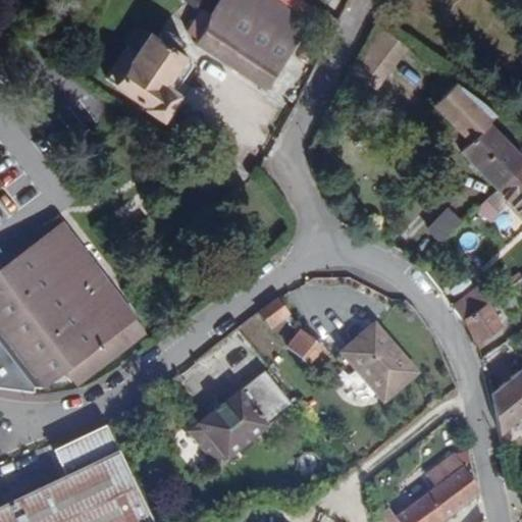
[(263,90),(281,63),(255,45),(268,21),(230,0),(220,0),(217,5),(206,0),(205,0),(199,9),(185,32),(195,38),(192,43),(263,90)]
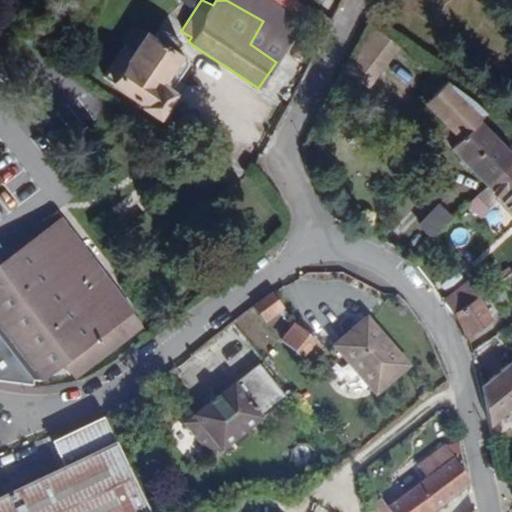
[(250,44),(276,62),(301,24),(266,0),(182,0),(195,9),(201,0),(202,0),(213,5),(216,0),(226,0),(263,21),(250,44)]
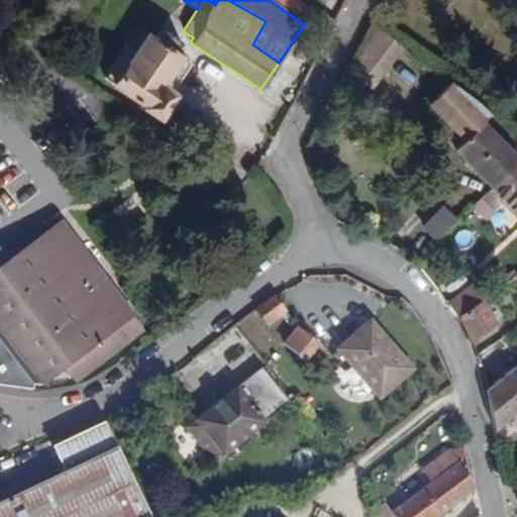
[(400,42),(375,24),(359,53),(387,68),(400,42)]
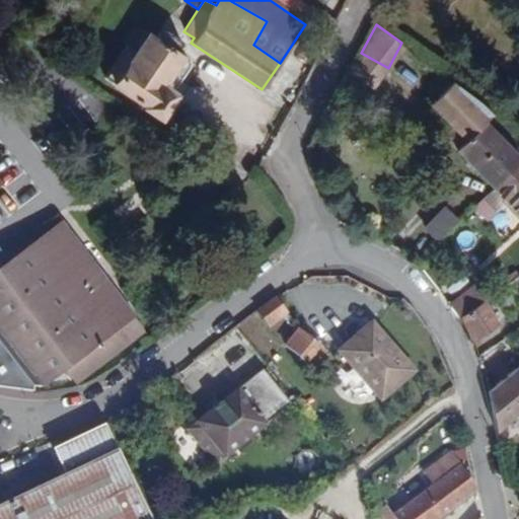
[(146,98),(161,115),(169,113),(175,102),(174,94),(170,92),(164,88),(183,57),(181,56),(175,52),(181,42),(177,40),(161,29),(156,38),(147,32),(135,52),(125,47),(110,69),(148,94),(146,98)]
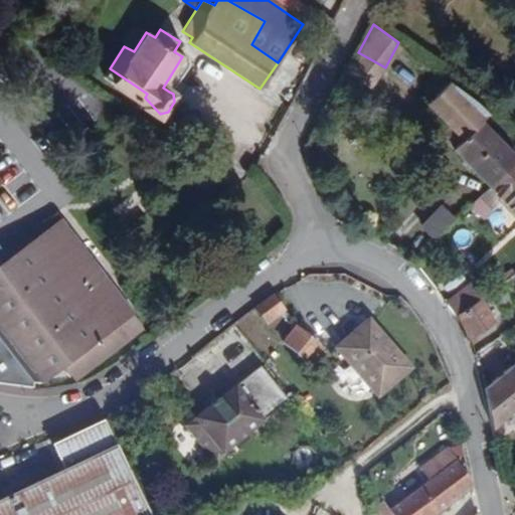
[(358,52),(346,74),(373,89),(385,67),(358,52)]
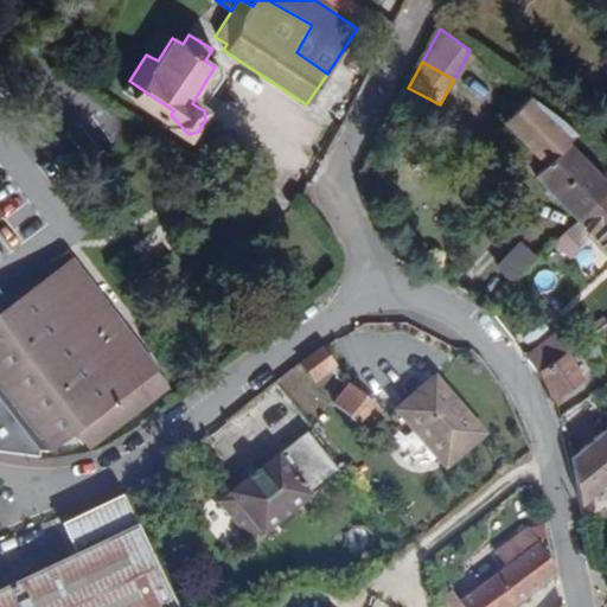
[(192,103),(199,108),(221,75),(221,70),(216,68),(215,66),(192,103)]
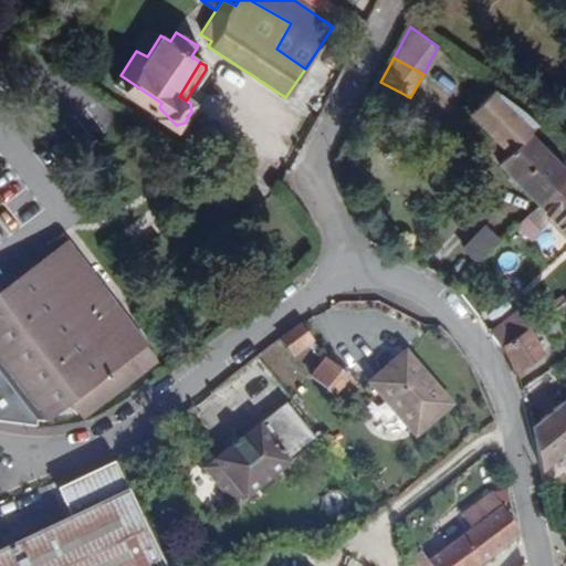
[(114,84),(176,125),(159,107),(161,103),(121,75),(114,84)]
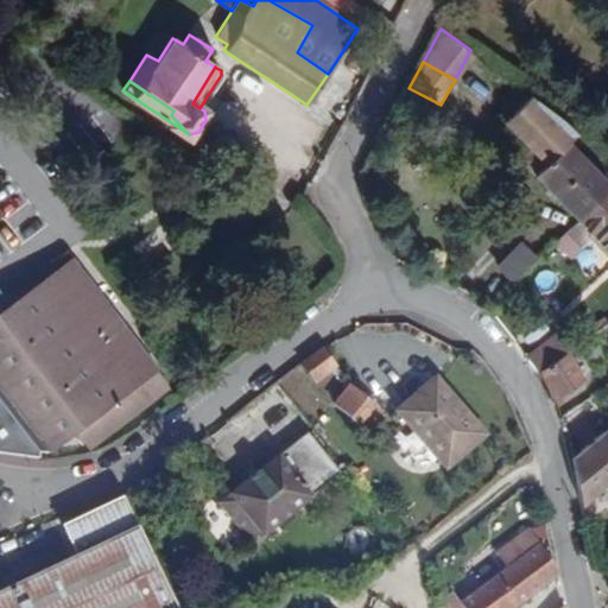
[(531,151),(519,163),(578,222),(607,192),(607,182),(570,144),(578,135),(532,96),(506,124),(531,151)]
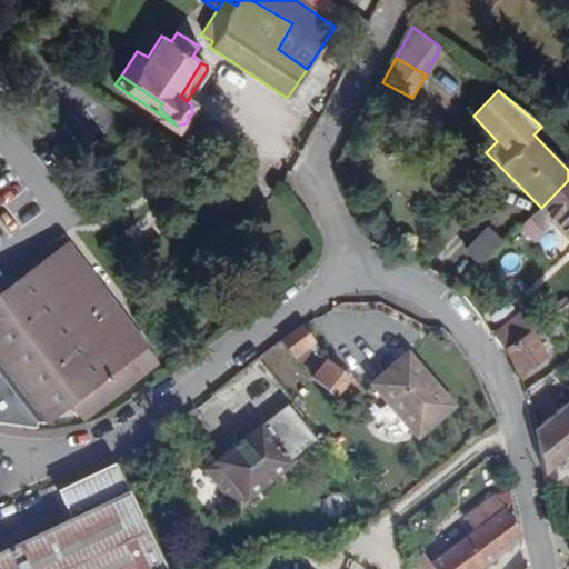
[(568,180),(541,208),(555,221),(568,236),(568,180)]
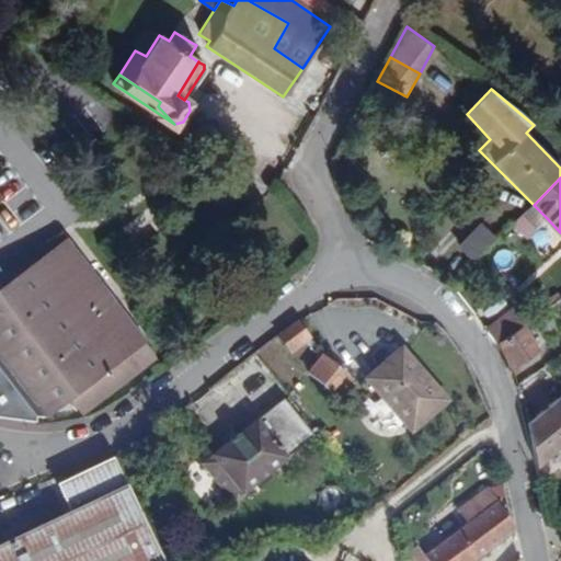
[(534,205),(514,225),(527,238),(547,218),(534,205)]
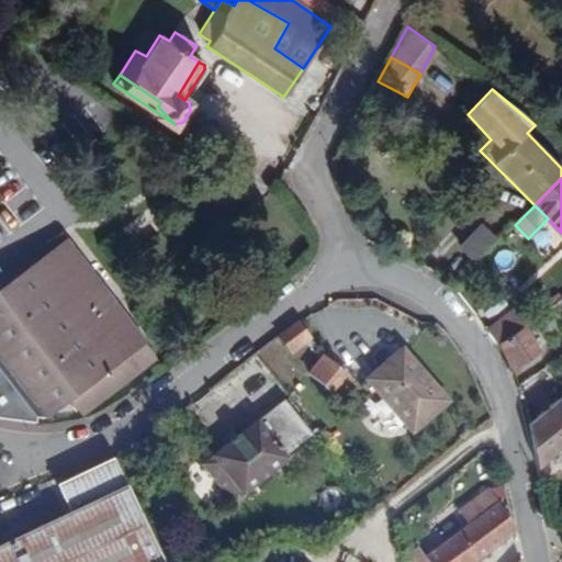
[(483,221),(460,245),(476,260),(499,236),(483,221)]
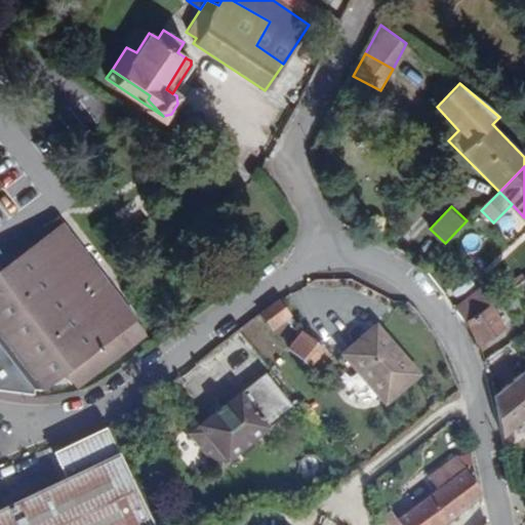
[(61,228),(17,260),(99,369),(143,337),(61,228)]
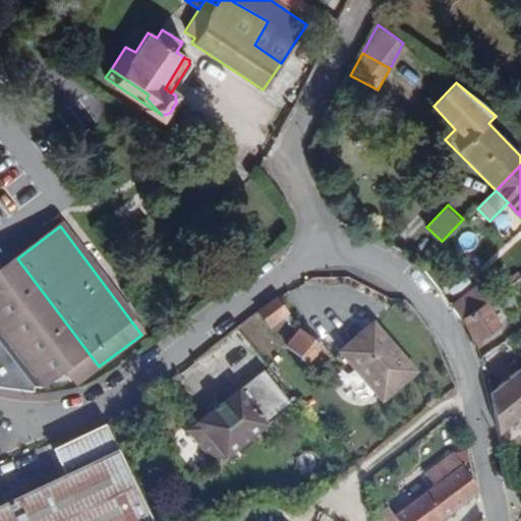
[(17,258),(0,271),(0,389),(33,394),(34,388),(41,389),(66,370),(76,384),(99,366),(17,258)]
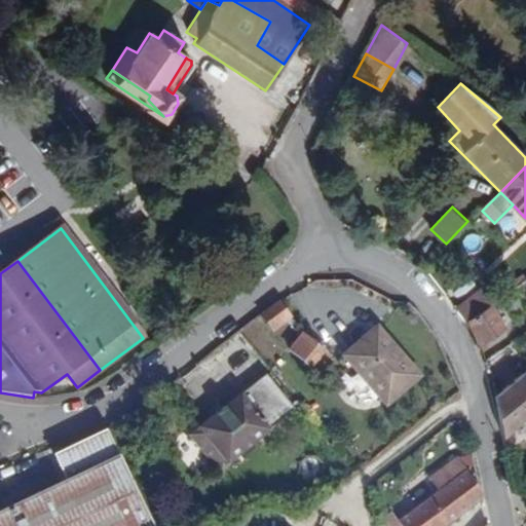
[(479,288),(454,306),(465,321),(491,303),(479,288)]
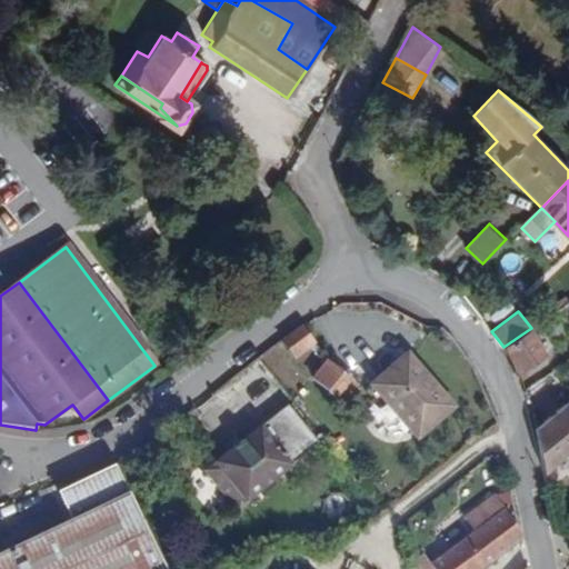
[(313,345),(301,326),(282,340),(296,358),(313,345)]
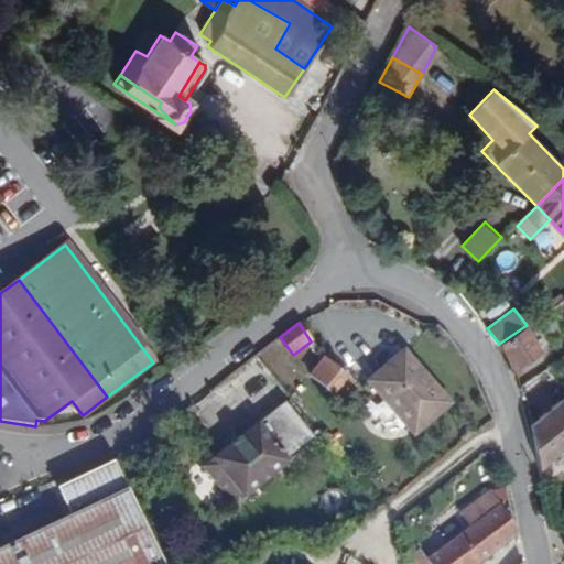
[(527,325),(499,344),(514,369),(542,349),(527,325)]
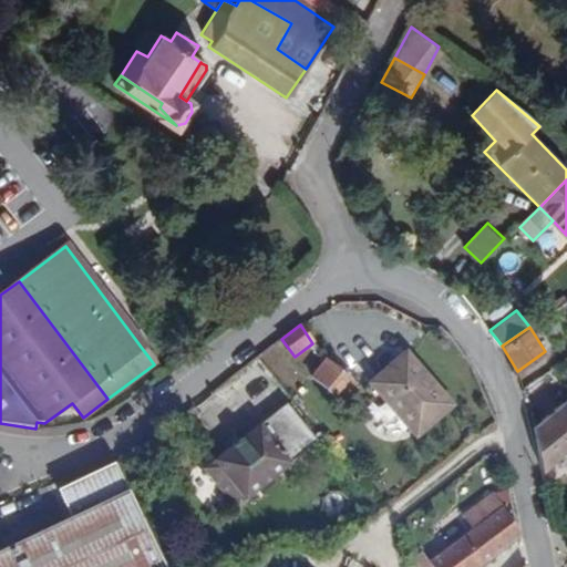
[(406,352),(370,383),(414,436),(451,405),(406,352)]
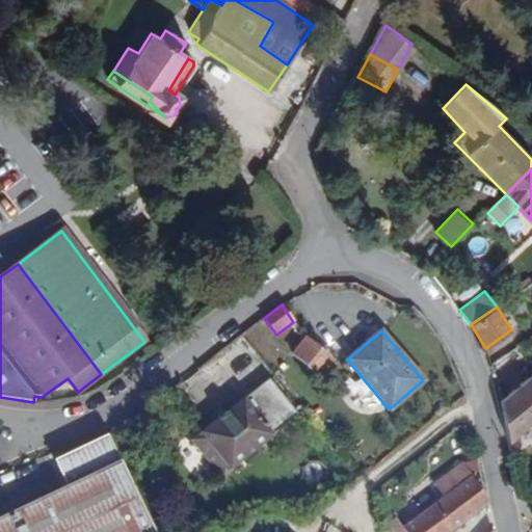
[(306,339),(292,353),(318,375),(331,360),(306,339)]
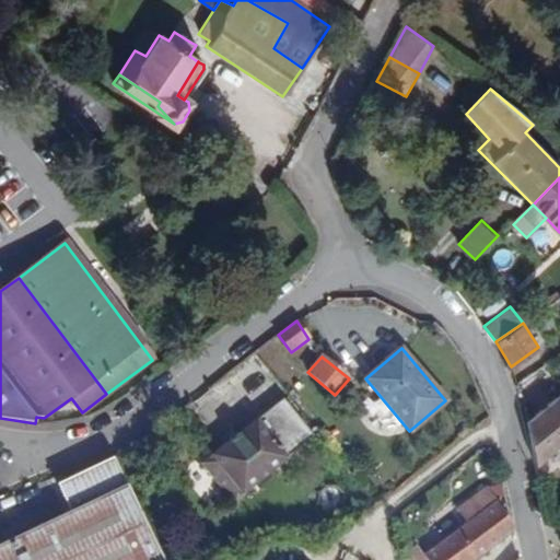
[(559,392),(527,420),(536,463),(559,442),(559,443),(559,392)]
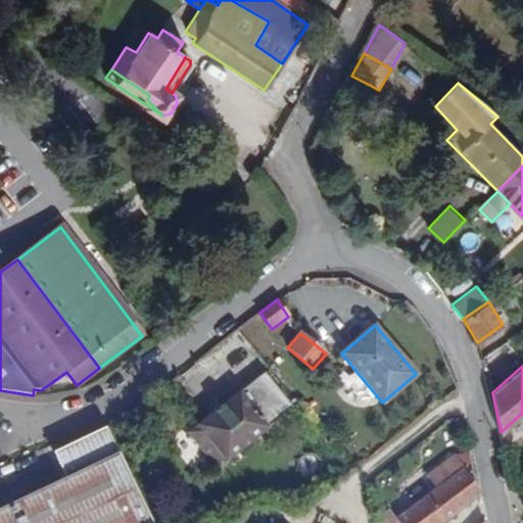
[(187,435),(205,457),(211,465),(222,457),(223,459),(291,408),(264,373),(186,433),(187,435)]
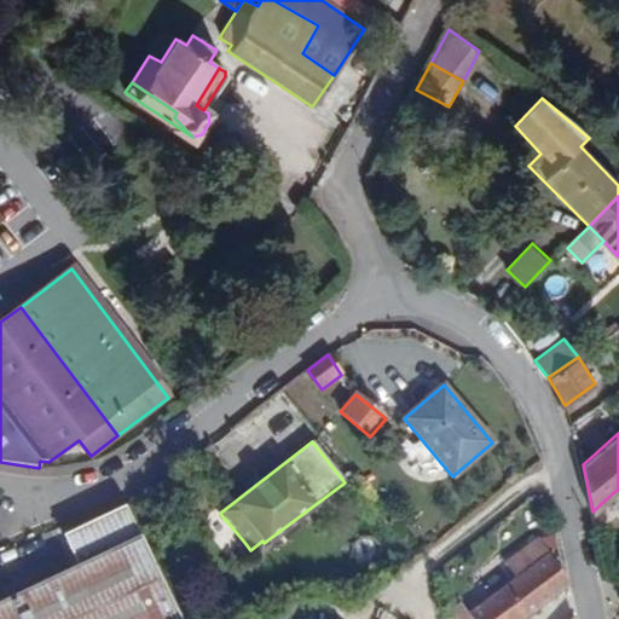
[(0,618),(177,618),(123,505),(62,534),(75,565),(0,600),(0,618)]
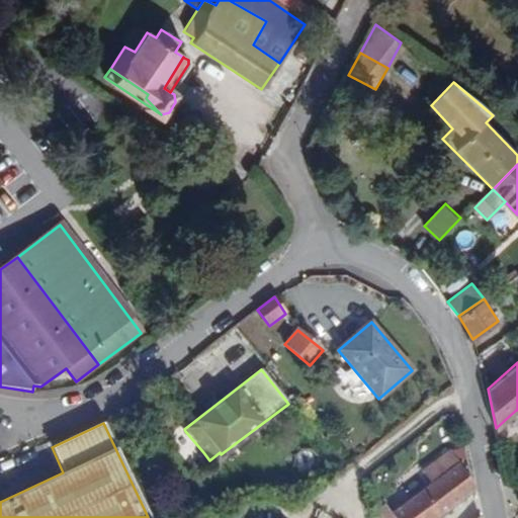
[(191,461),(203,452),(185,431),(174,439),(191,461)]
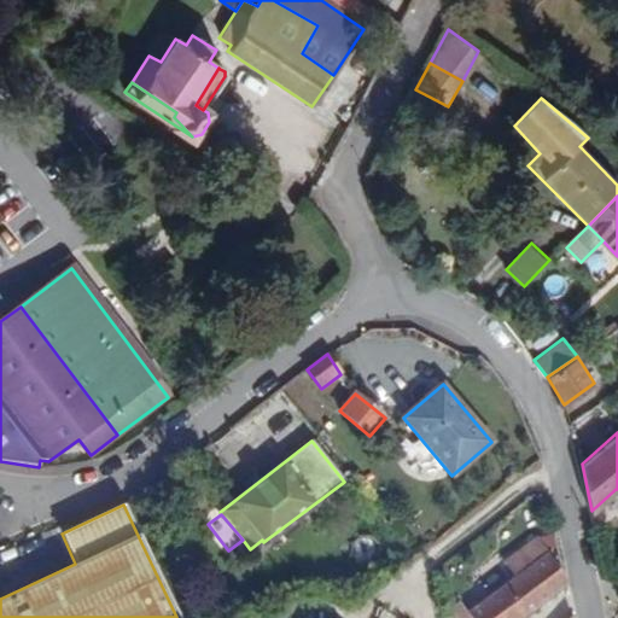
[(523,617),(566,587),(565,582),(536,538),(503,561),(513,576),(466,612),(471,617),(523,617)]
